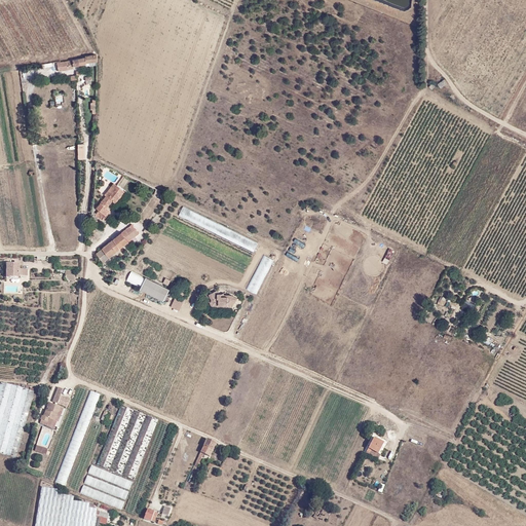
[(85,64),(85,63),(97,61),(96,54),(85,57),(85,58),(78,59),(79,65),(85,64)]
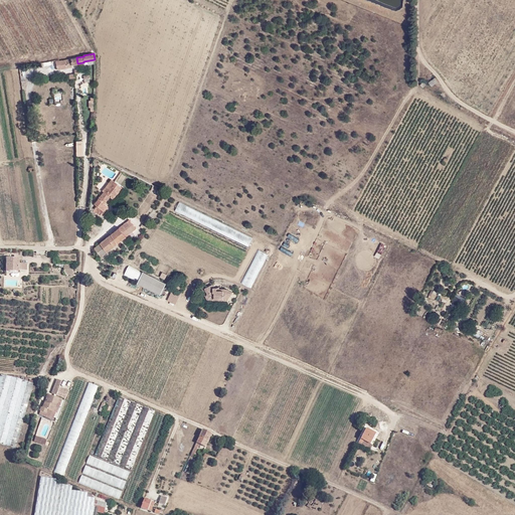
[(70,66),(70,64),(77,63),(76,57),(70,58),(58,60),(60,68),(70,66)]
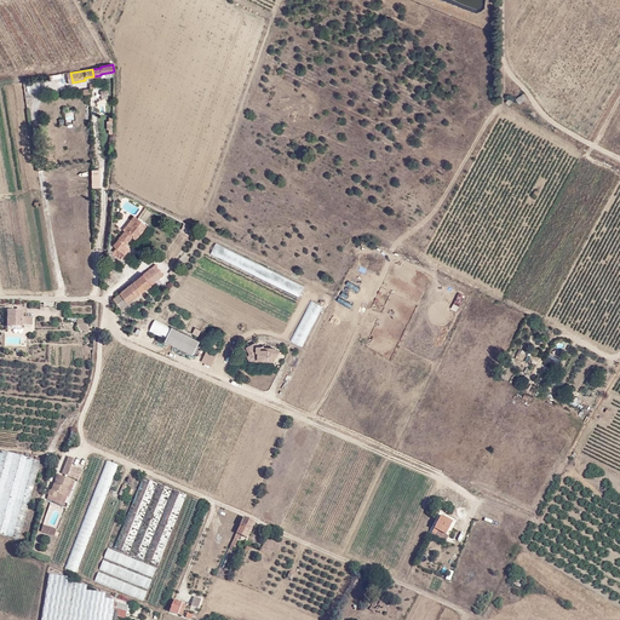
[(516,99),(520,104),(527,98),(523,95),(516,99)]
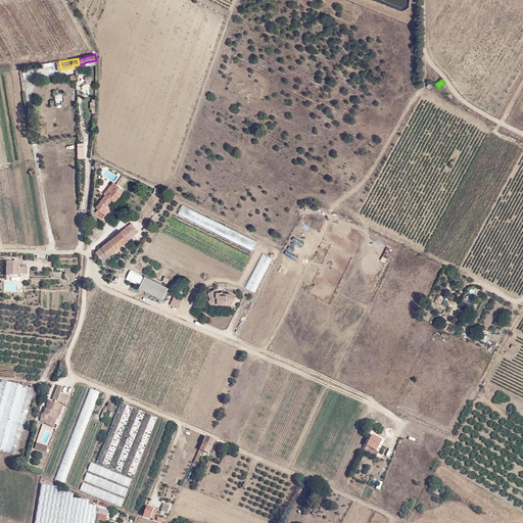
[(113,183),(104,194),(105,195),(114,184),(113,183)]
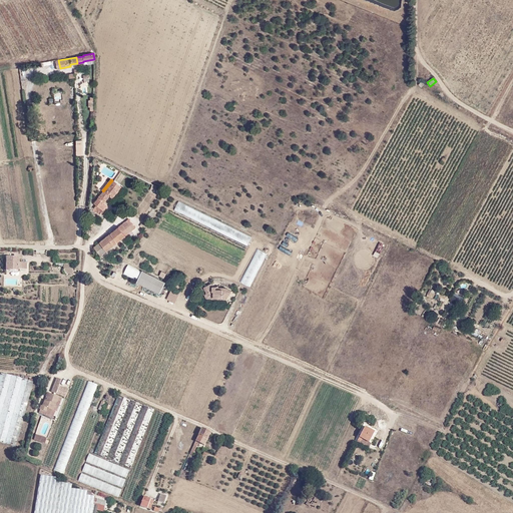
[(112,180),(103,191),(101,193),(103,196),(106,193),(109,195),(112,198),(121,187),(117,184),(112,180)]
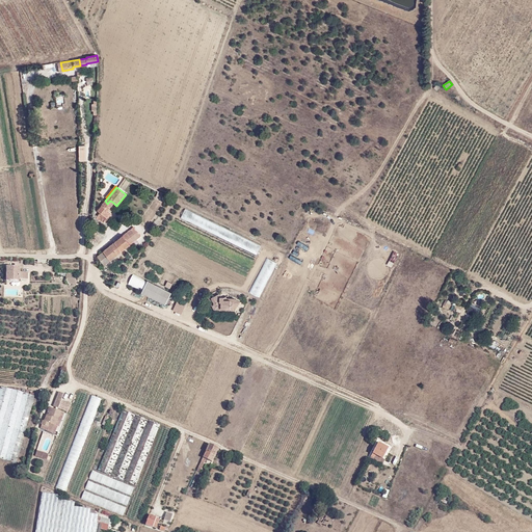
[(117,207),(127,195),(126,194),(116,206),(117,207)]
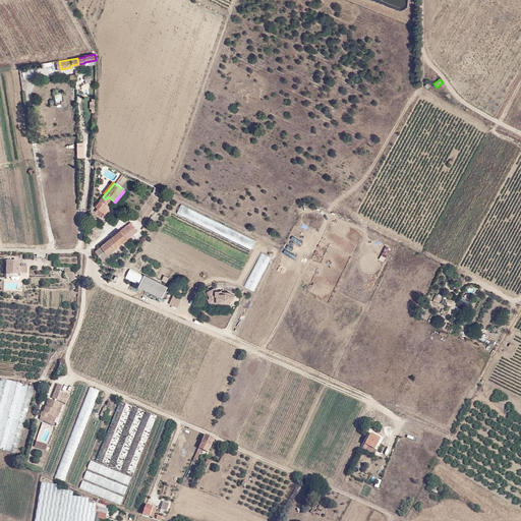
[(100,200),(96,207),(98,208),(105,215),(109,210),(107,207),(105,206),(100,200)]
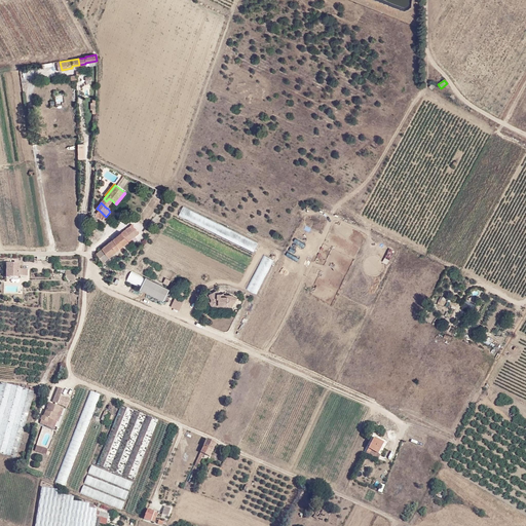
[(103,220),(106,217),(99,210),(95,216),(98,217),(103,220)]
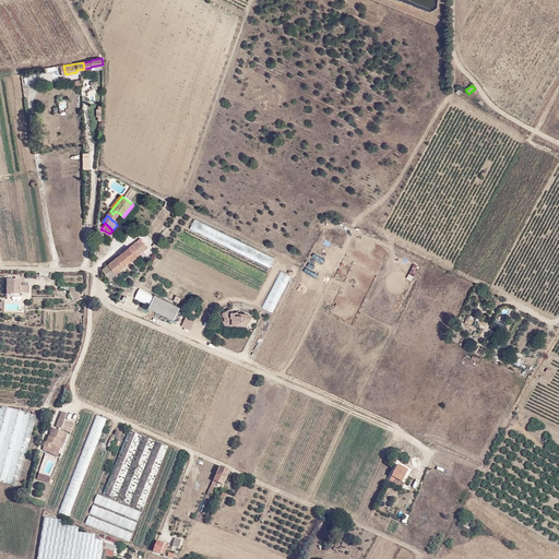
[(147,248),(140,239),(130,247),(138,257),(147,248)]
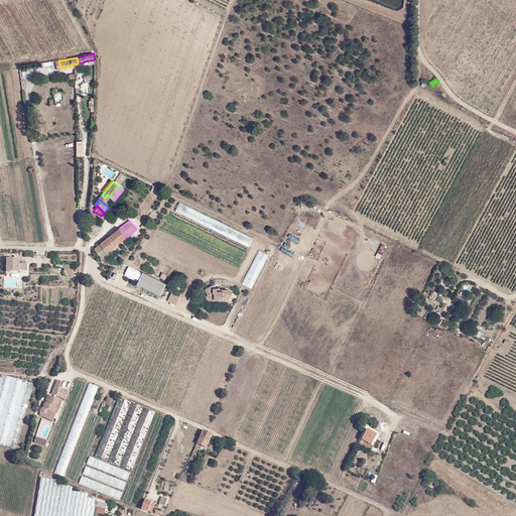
[(149,226),(144,222),(141,227),(146,231),(149,226)]
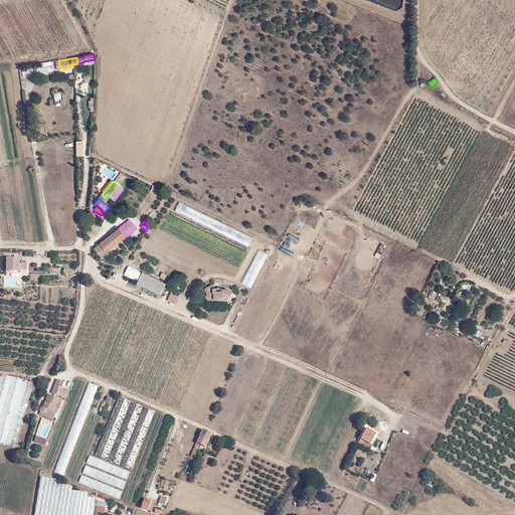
[(111,234),(118,243),(127,236),(120,227),(116,230),(111,234)]
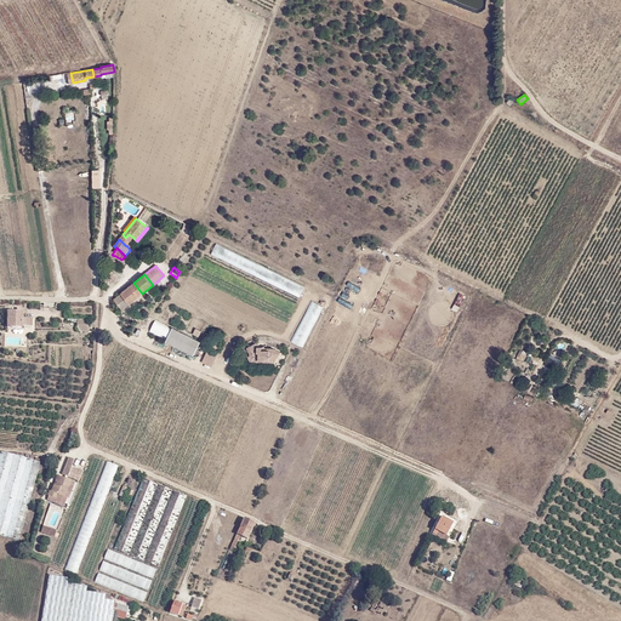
[(114,298),(123,309),(142,294),(134,283),(114,298)]
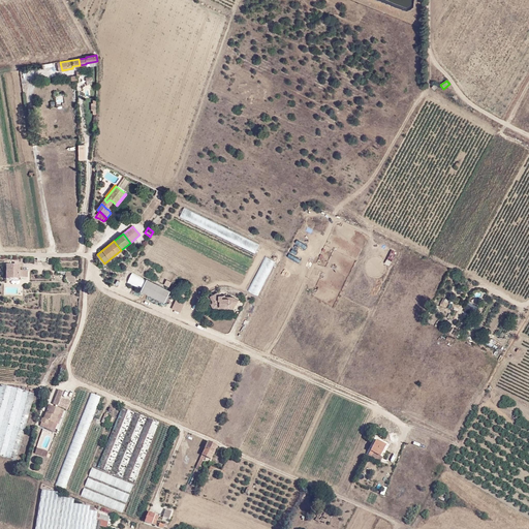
[(20,270),(20,266),(9,265),(9,267),(6,267),(6,279),(13,279),(13,277),(20,277),(27,277),(27,270),(20,270)]
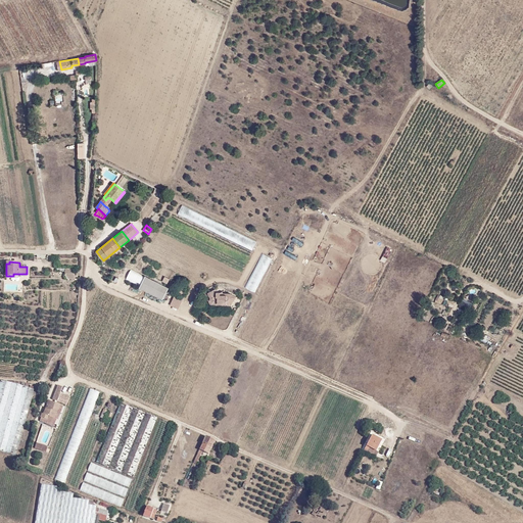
[(75,279),(75,269),(64,269),(64,279),(75,279)]
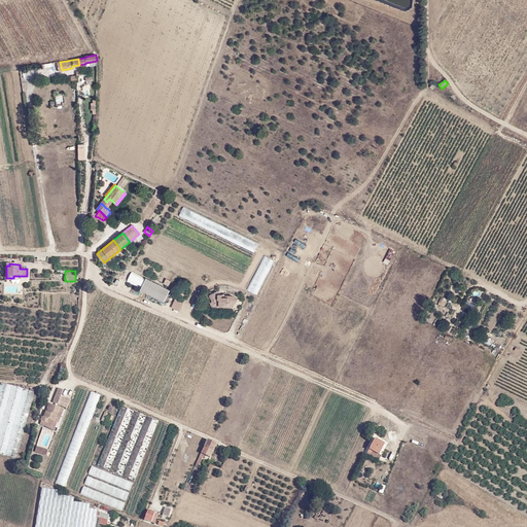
[(130,273),(127,282),(140,287),(144,278),(130,273)]
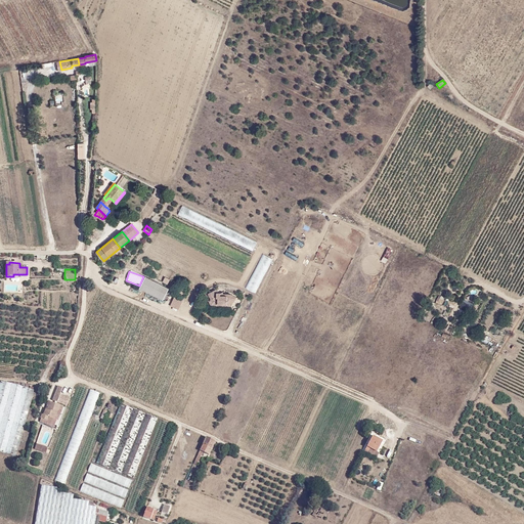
[(170,288),(145,275),(140,288),(164,300),(170,288)]
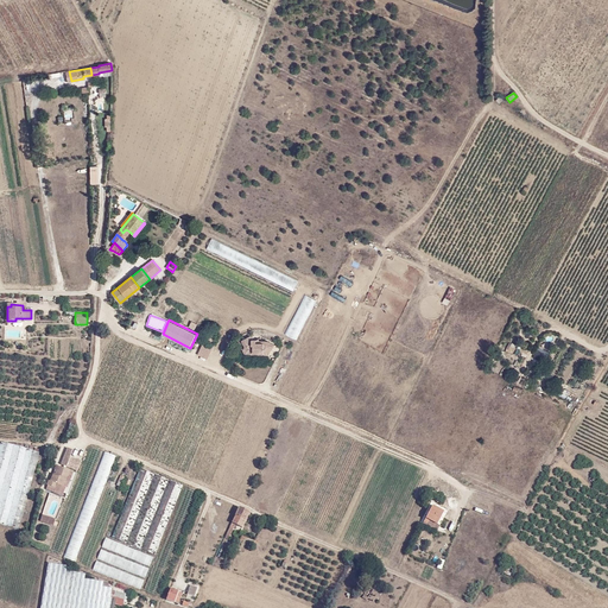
[(252,341),(252,339),(251,335),(242,340),(245,347),(242,348),(246,355),(249,354),(253,354),(253,352),(264,353),(264,354),(268,354),(274,344),(268,341),(257,340),(257,342),(252,341)]
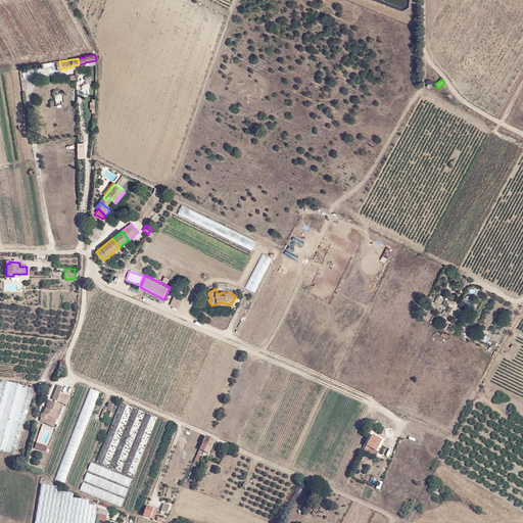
[(174,295),(170,305),(179,308),(182,298),(174,295)]
